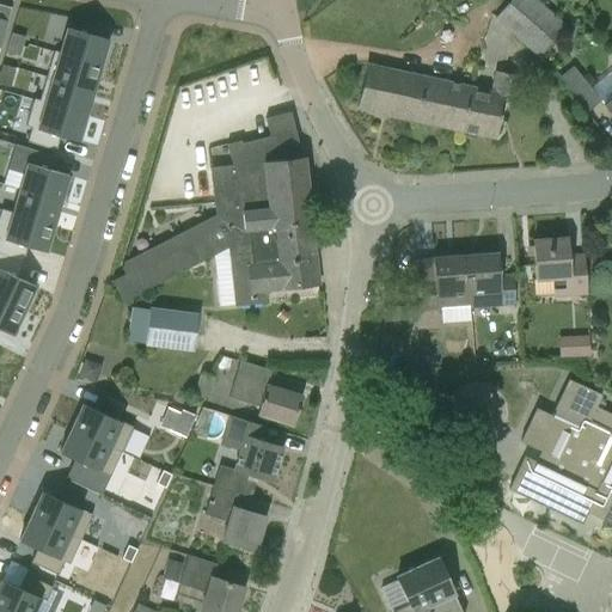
[(539,56),(565,26),(534,0),(510,0),(496,18),(539,56)]
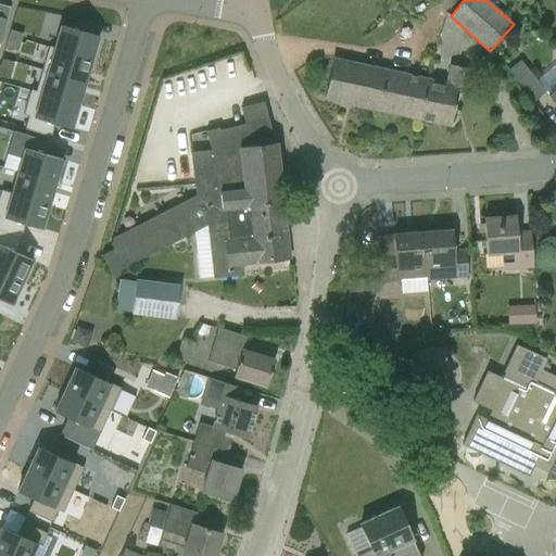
[(61,25),(54,49),(92,60),(99,37),(92,35),(92,33),(88,32),(88,34),(61,25)]
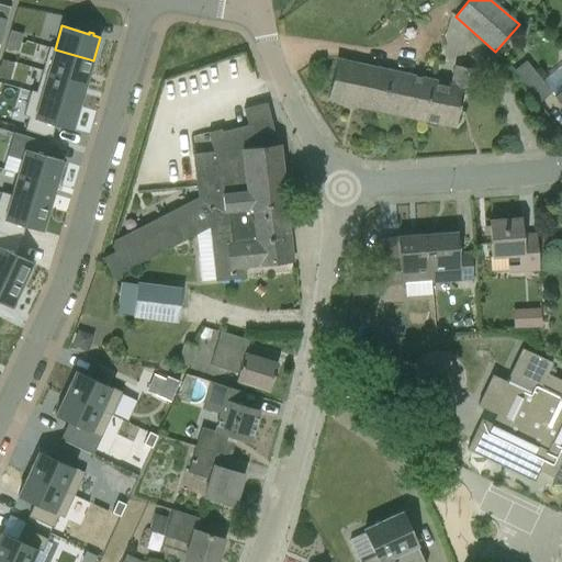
[(11,31),(8,38),(21,43),(23,34),(11,31)]
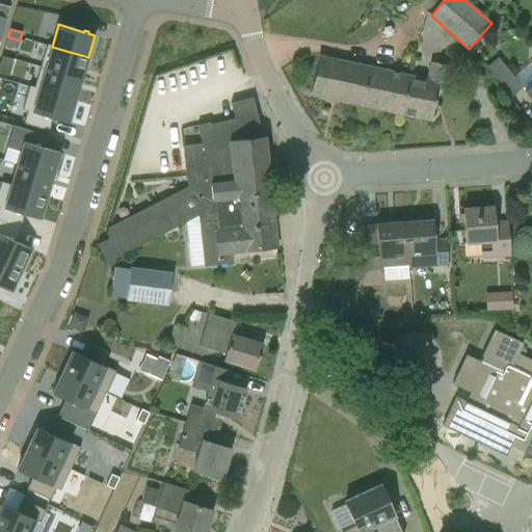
[(7,36),(5,45),(18,48),(20,41),(7,36)]
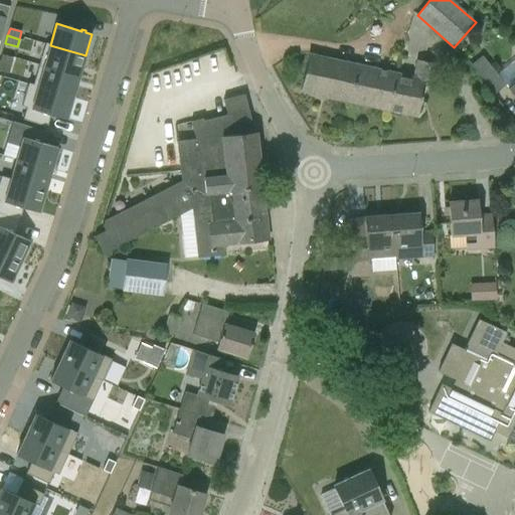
[(50,45),(43,66),(79,76),(80,71),(81,71),(83,67),(81,67),(86,55),(50,45)]
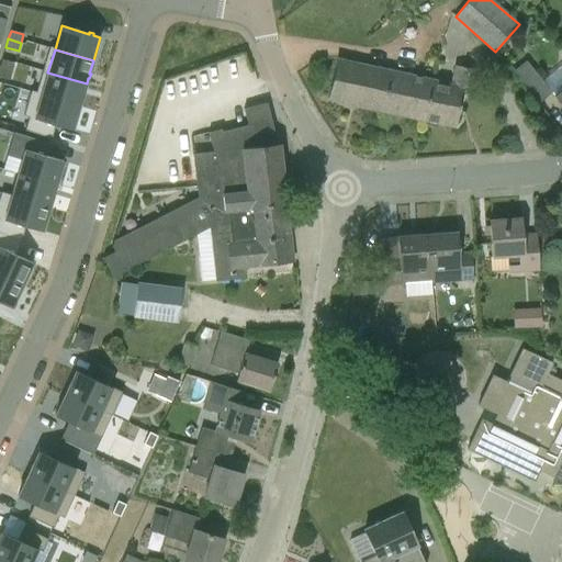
[(2,58),(0,66),(0,71),(7,74),(11,62),(2,58)]
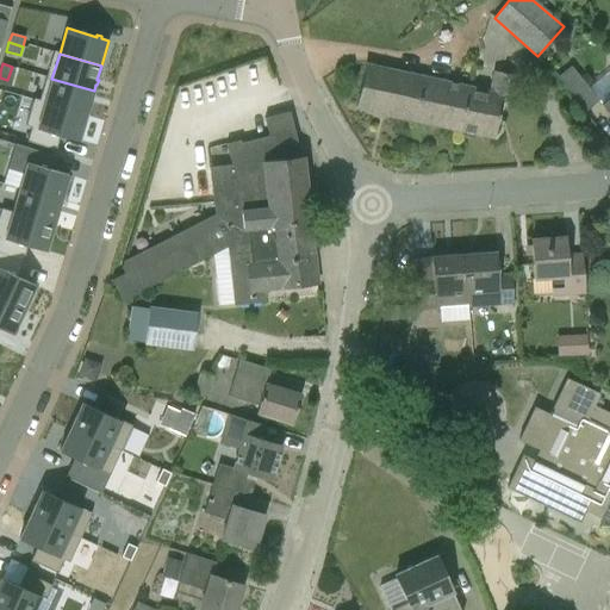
[(458,131),(468,85),(366,64),(358,109),(458,131)]
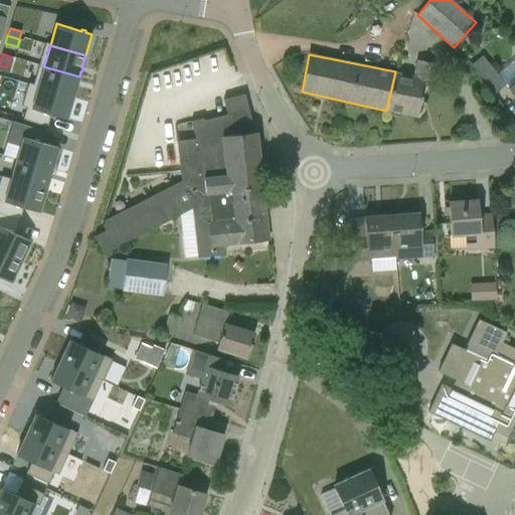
[(482,55),(471,64),(495,94),(506,84),(482,55)]
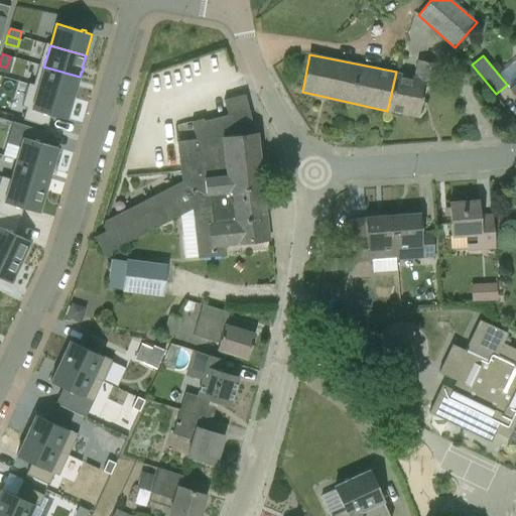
[(417,60),(414,76),(396,72),(387,111),(417,117),(425,81),(430,82),(434,63),(417,60)]
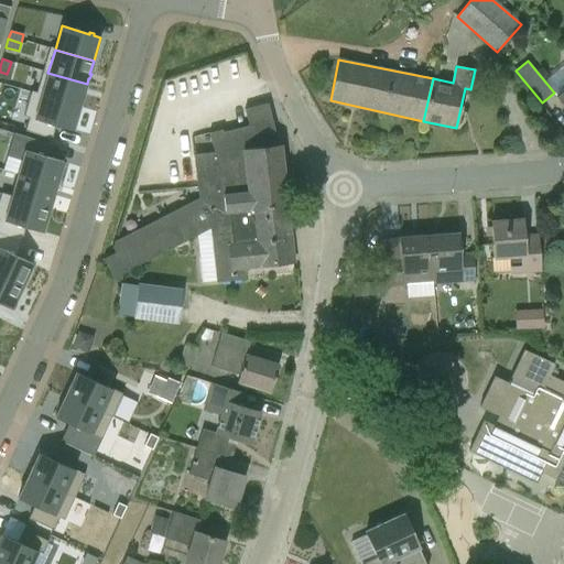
[(47,73),(41,95),(80,107),(84,94),(85,94),(87,89),(85,89),(87,84),(47,73)]
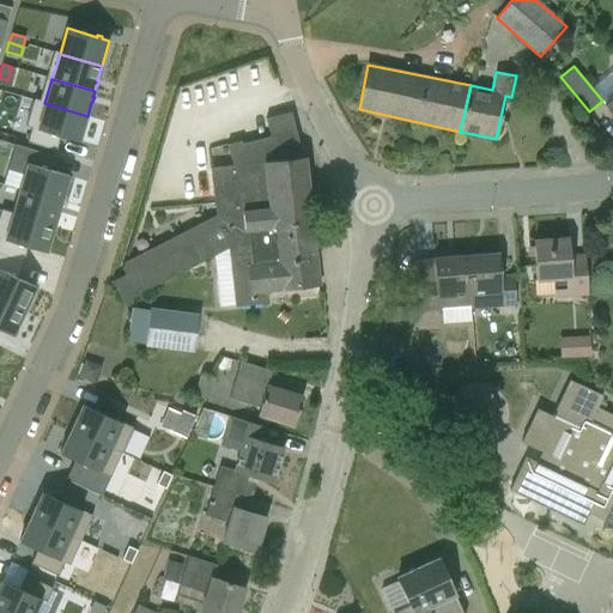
[(44,103),(37,129),(67,138),(66,140),(71,141),(72,140),(79,141),(87,116),(44,103)]
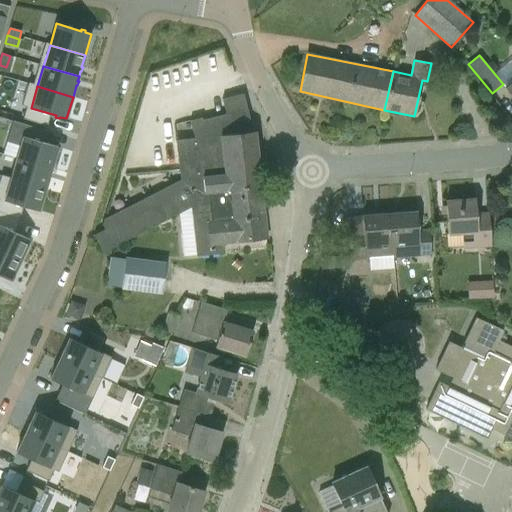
[(189,122),(194,139),(176,141),(177,151),(181,191),(93,235),(102,255),(178,215),(190,209),(190,216),(206,215),(207,224),(230,221),(230,223),(264,219),(255,132),(252,132),(243,94),(221,100),(222,101),(225,115),(218,117),(202,121),(201,119),(189,122)]
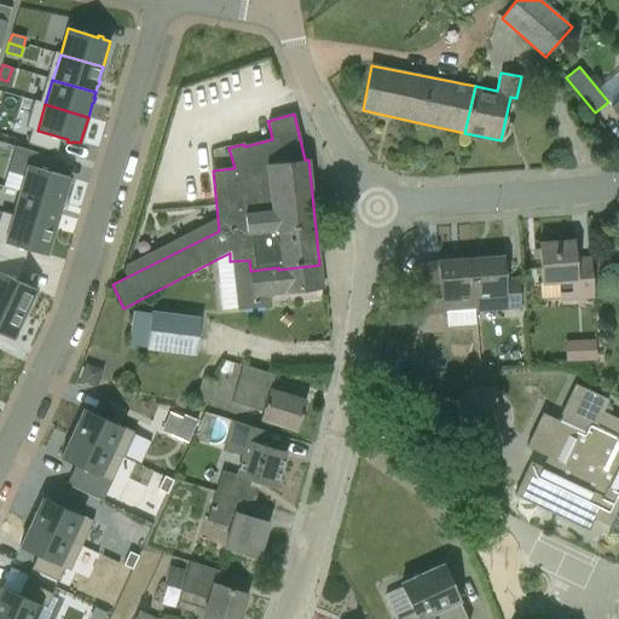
[(28,165),(19,191),(41,197),(62,203),(70,178),(62,175),(63,173),(58,172),(58,174),(28,165)]
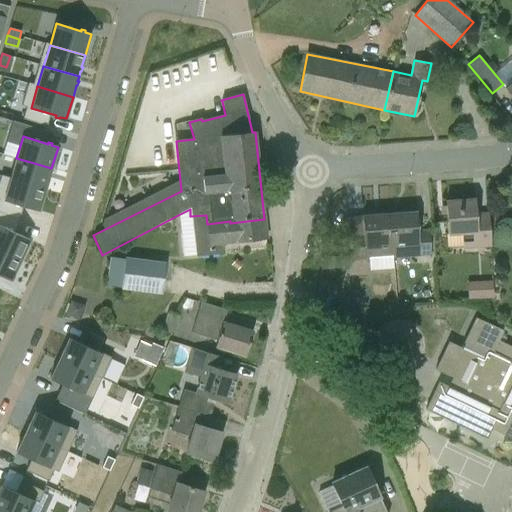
[(0,153),(0,164),(7,167),(10,157),(0,153)]
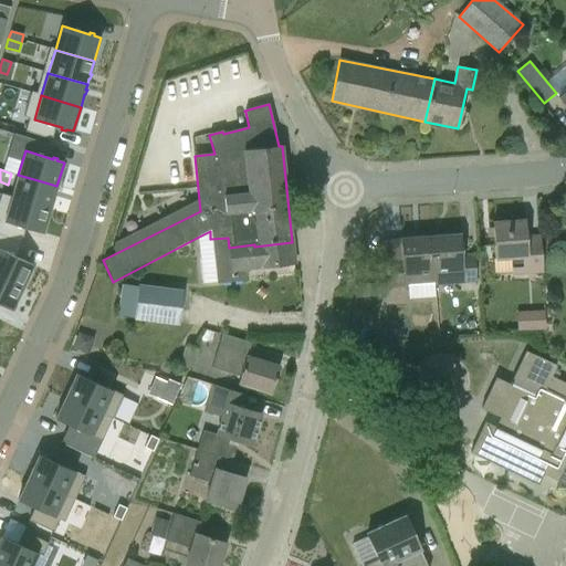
[(18,175),(11,198),(50,209),(54,196),(55,197),(56,192),(55,191),(56,186),(38,180),(18,175)]
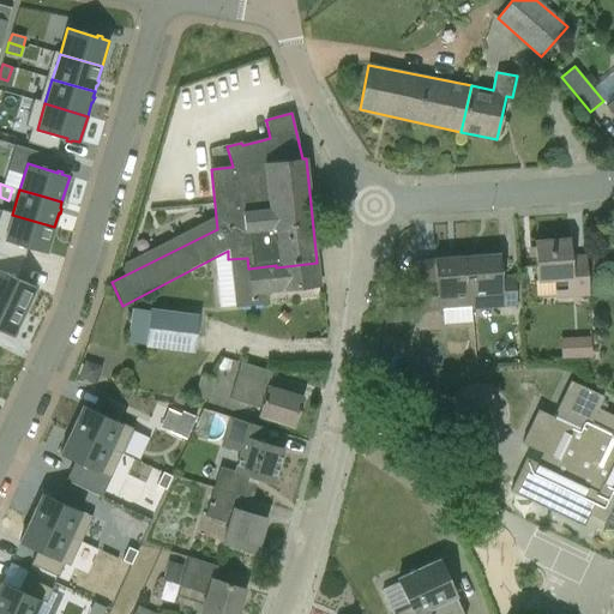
[(12,215),(5,240),(35,250),(34,251),(38,252),(40,251),(47,253),(54,227),(12,215)]
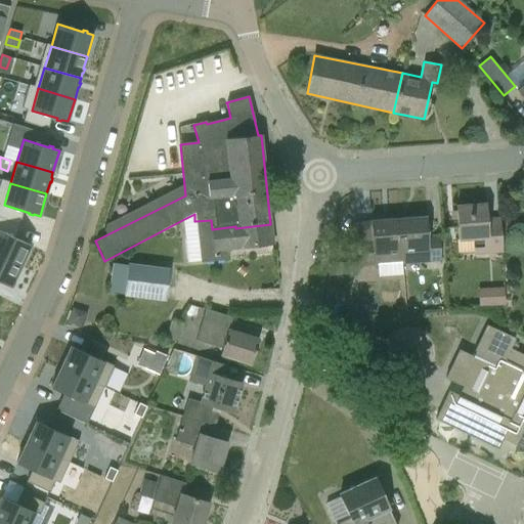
[(455,207),(457,227),(459,243),(460,243),(460,253),(473,252),(473,255),(503,254),(499,219),(486,220),(485,205),(455,207)]
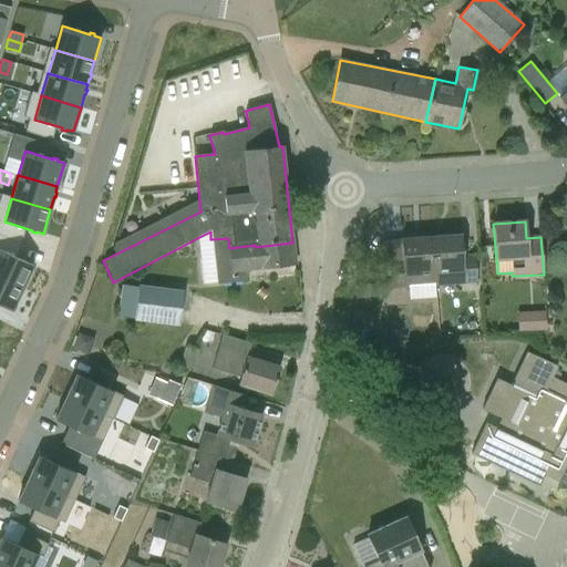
[(255,245),(229,248),(228,238),(210,239),(210,232),(197,238),(203,288),(248,282),(247,270),(296,266),(292,243),(255,247),(255,245)]
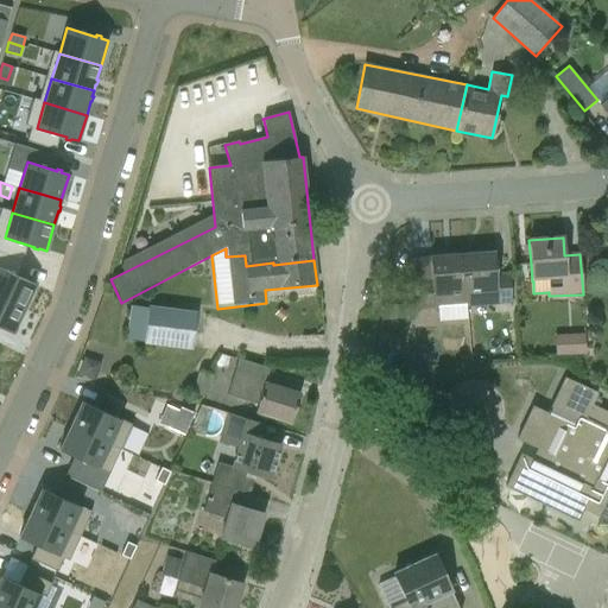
[(437,309),(467,306),(463,254),(463,252),(462,252),(462,254),(430,257),(431,280),(417,280),(419,310),(437,309)]
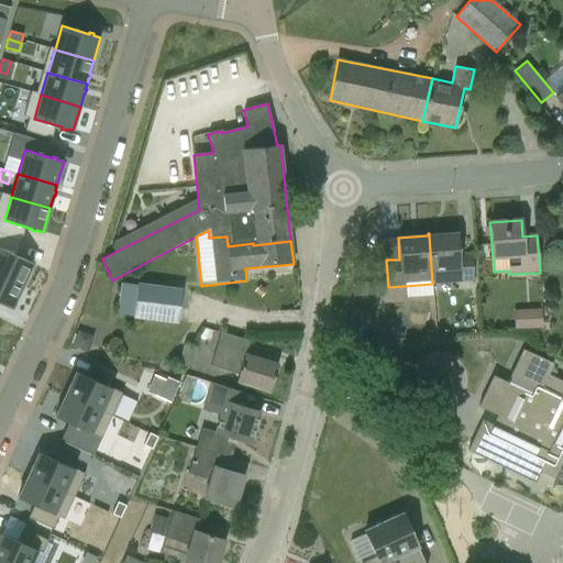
[(459,255),(457,233),(429,235),(432,284),(472,282),(471,254),(459,255)]
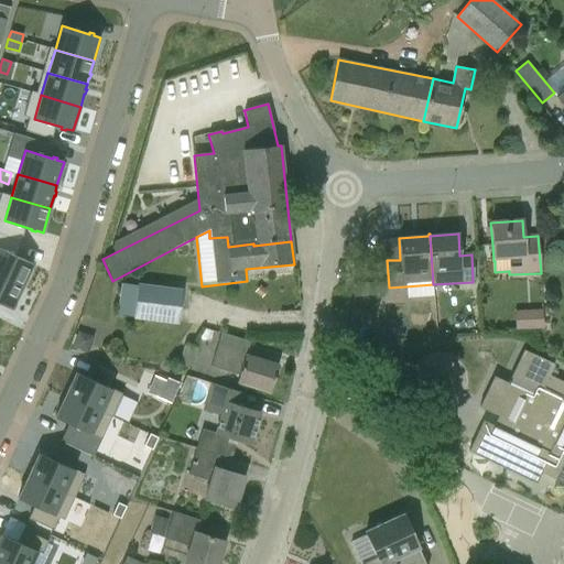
[(0,248),(0,275),(23,286),(33,264),(26,261),(28,260),(23,258),(23,259),(0,248)]
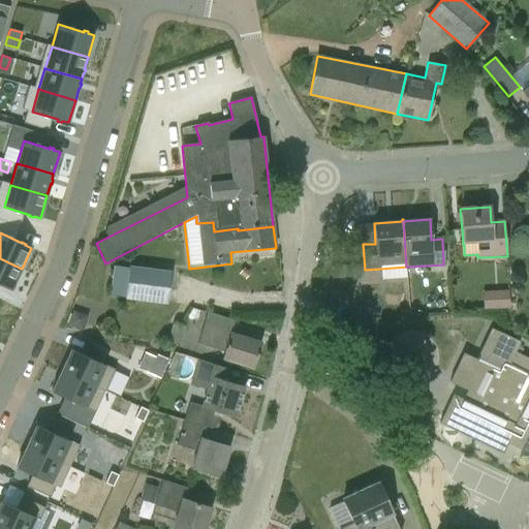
[(0,258),(0,284),(1,285),(1,286),(4,288),(5,287),(11,290),(22,269),(0,258)]
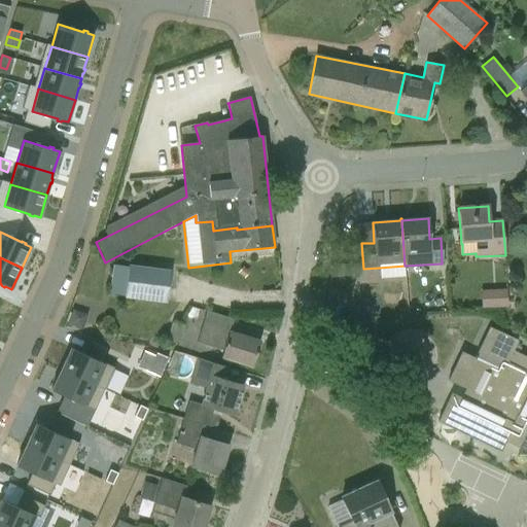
[(342,264),(343,278),(358,277),(357,264),(342,264)]
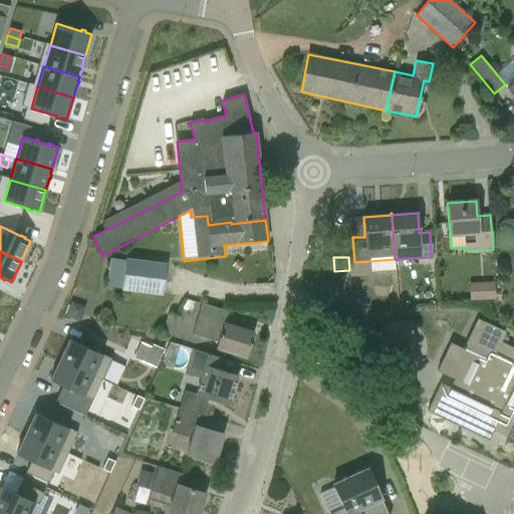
[(106,288),(122,290),(163,295),(167,266),(110,258),(106,288)]
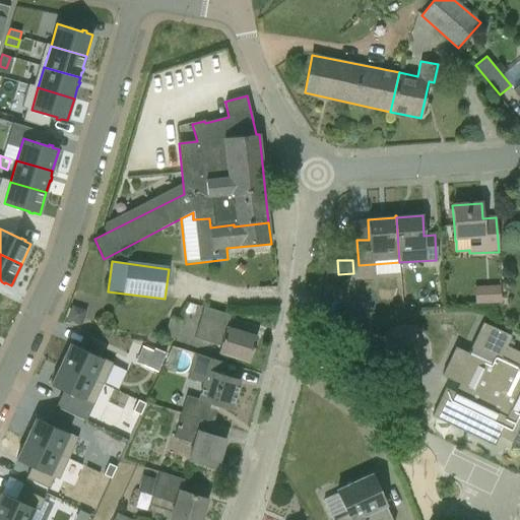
[(501,303),(499,285),(491,286),(492,303),(501,303)]
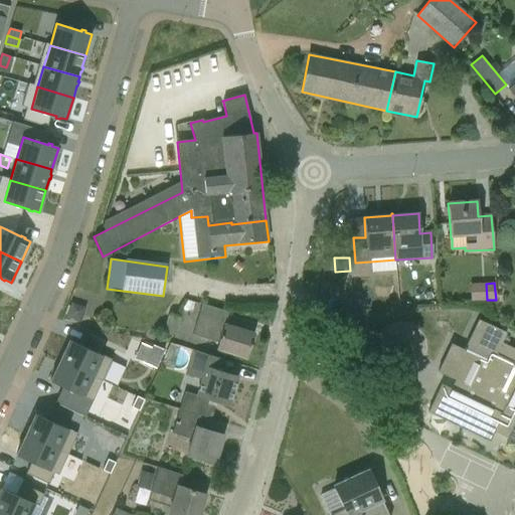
[(186,301),(182,310),(191,313),(194,303),(186,301)]
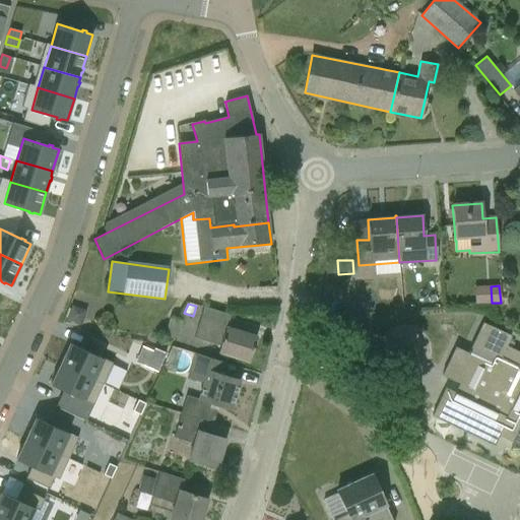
[(84,316),(81,309),(72,306),(66,320),(81,326),(84,316)]
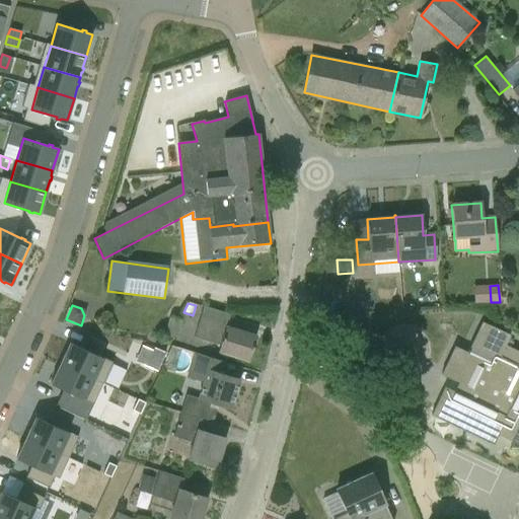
[(256,337),(227,327),(230,317),(204,308),(194,337),(221,346),(218,353),(248,362),(256,337)]
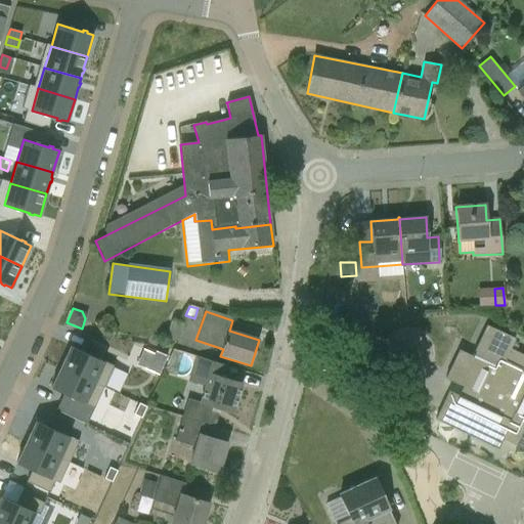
[(178,341),(183,324),(173,320),(167,338),(178,341)]
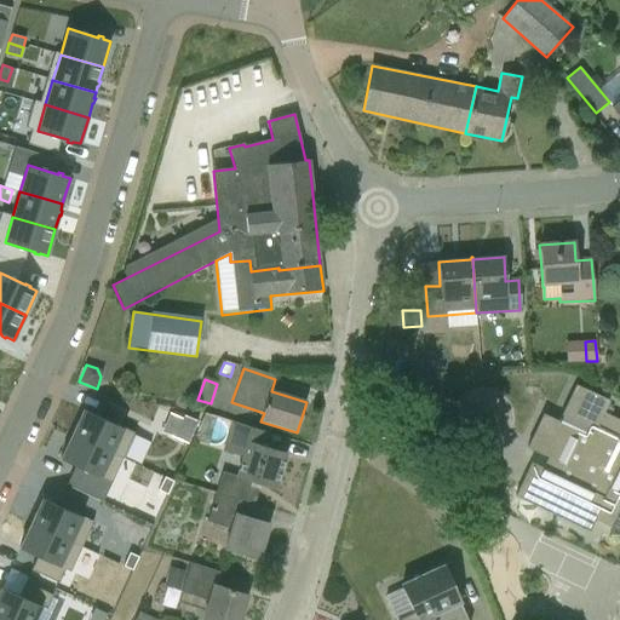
[(619,420),(603,413),(606,406),(609,401),(575,385),(558,423),(543,415),(528,447),(527,448),(552,460),(547,471),(530,464),(515,497),(589,532),(595,520),(619,532),(619,420)]
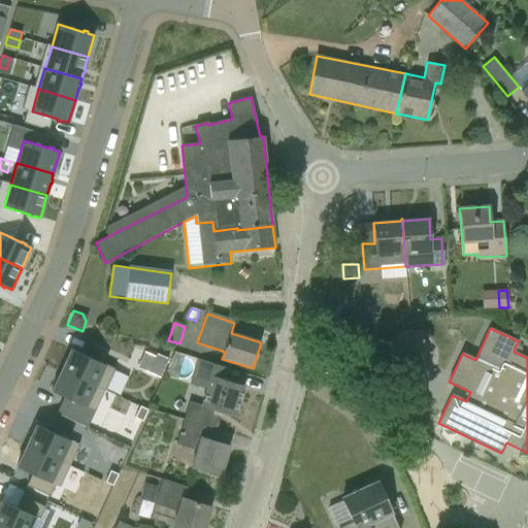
[(70,350),(61,371),(95,387),(105,366),(70,350)]
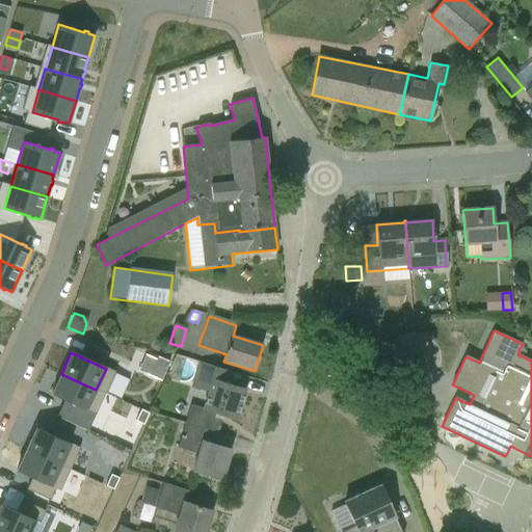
[(157,357),(156,360),(149,376),(161,381),(169,363),(157,357)]
